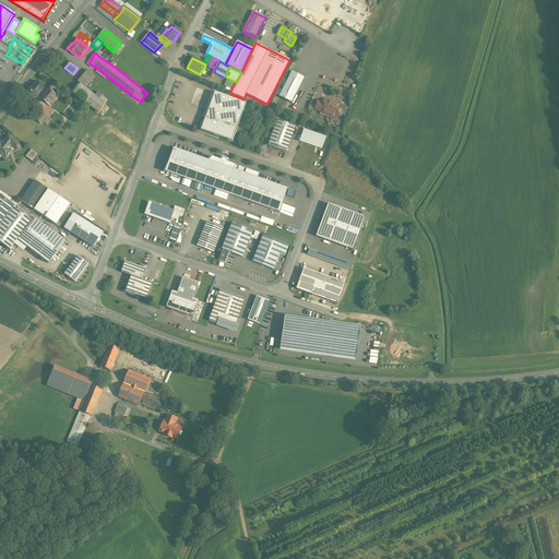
[(107,76),(97,69),(95,72),(105,79),(107,76)]
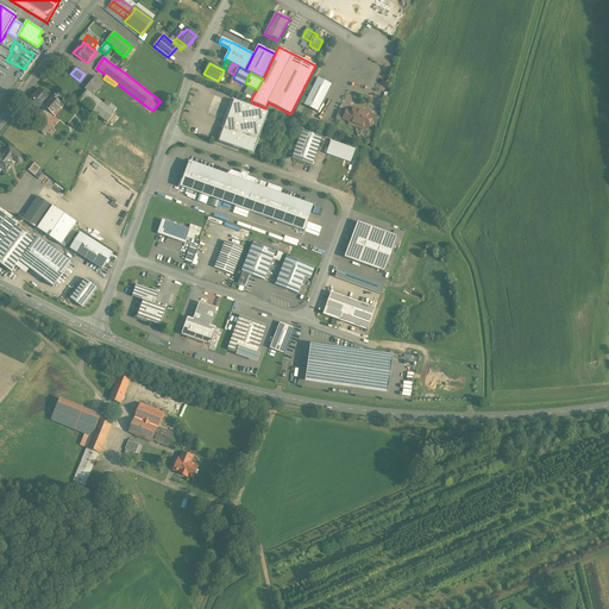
[(95,76),(85,89),(87,92),(93,96),(104,83),(95,76)]
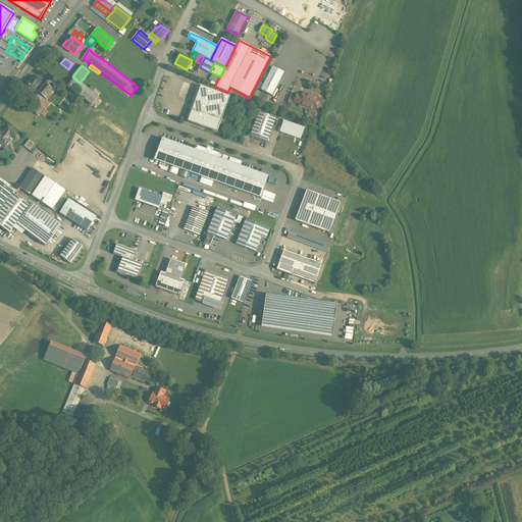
[(264,85),(261,90),(272,96),(283,72),(273,67),(264,85)]
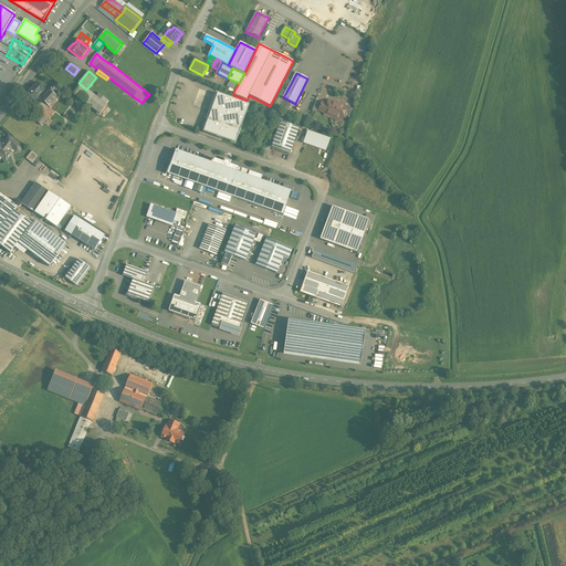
[(234,91),(239,83),(231,80),(227,87),(230,88),(230,87),(234,91)]
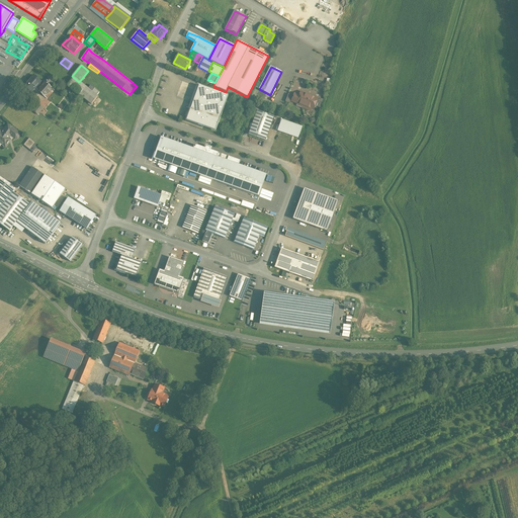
[(33,76),(24,86),(35,95),(38,92),(38,91),(34,88),(40,82),(33,76)]
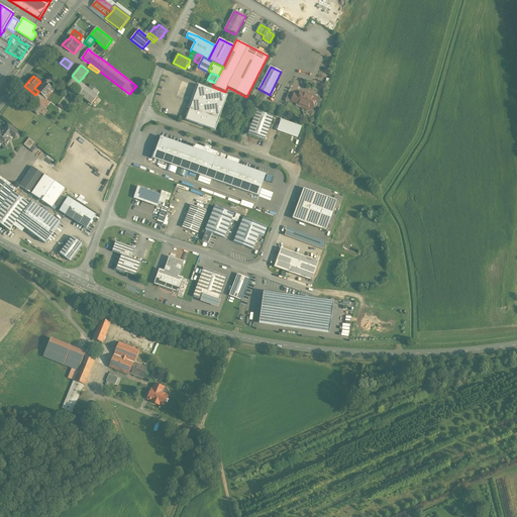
[(54,81),(48,76),(43,82),(45,84),(48,86),(54,81)]
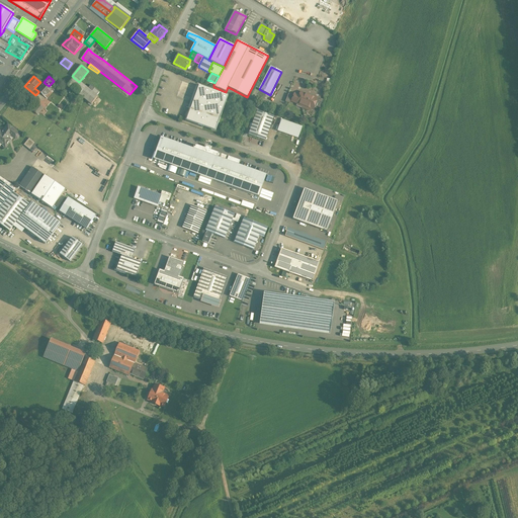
[(79,82),(74,78),(68,86),(83,98),(91,105),(98,97),(96,96),(88,89),(79,82)]
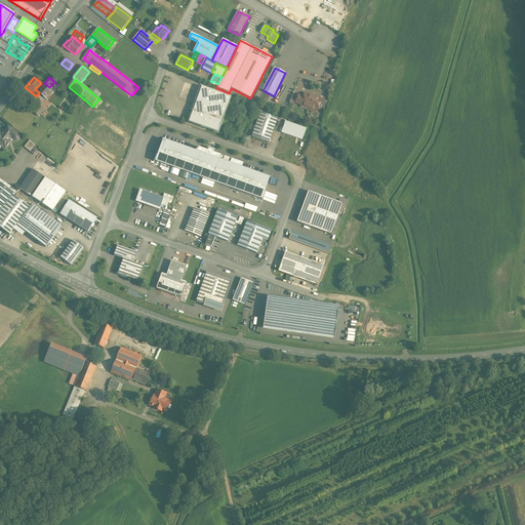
[(49,87),(46,85),(39,92),(39,93),(47,101),(55,91),(49,87)]
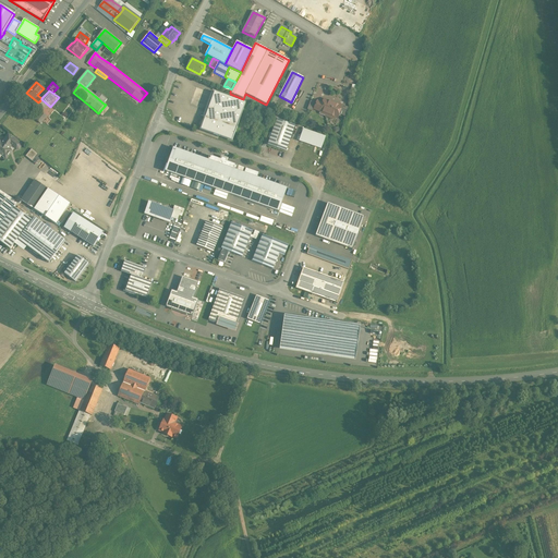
[(107,100),(97,92),(95,96),(104,104),(107,100)]
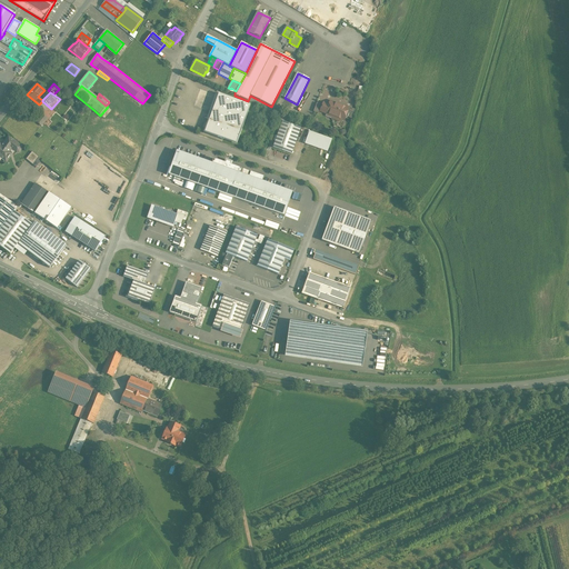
[(209,119),(218,95),(216,93),(207,119),(209,119)]
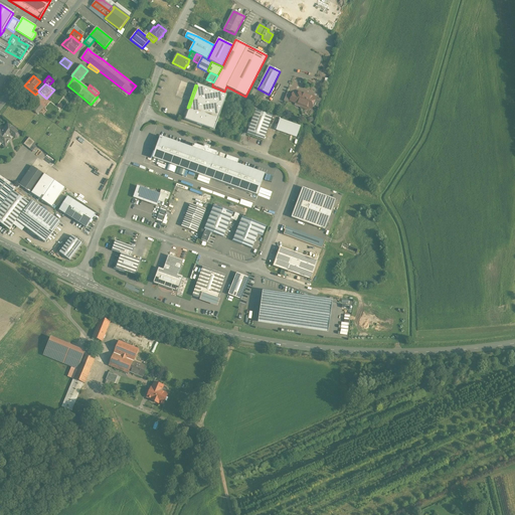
[(226,96),(198,86),(197,86),(189,108),(189,109),(188,113),(187,117),(186,120),(197,124),(214,130),(217,122),(226,96)]
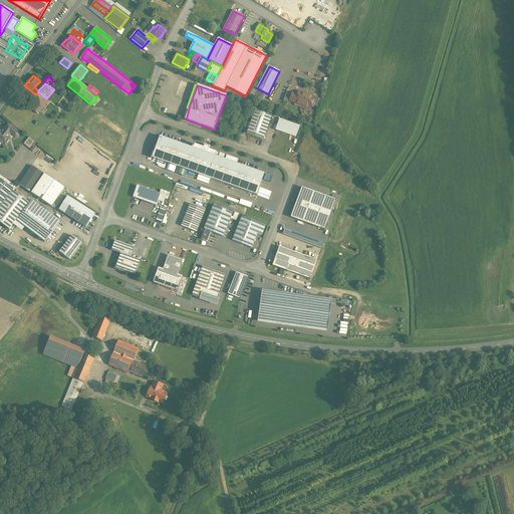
[(313,98),(298,92),(297,95),(296,95),(293,102),(295,102),(309,108),(313,98)]
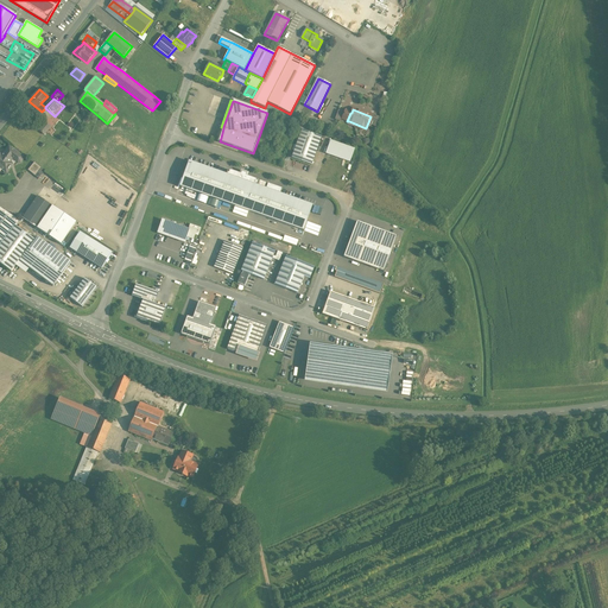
[(45,122),(38,130),(44,134),(46,132),(51,127),(45,122)]
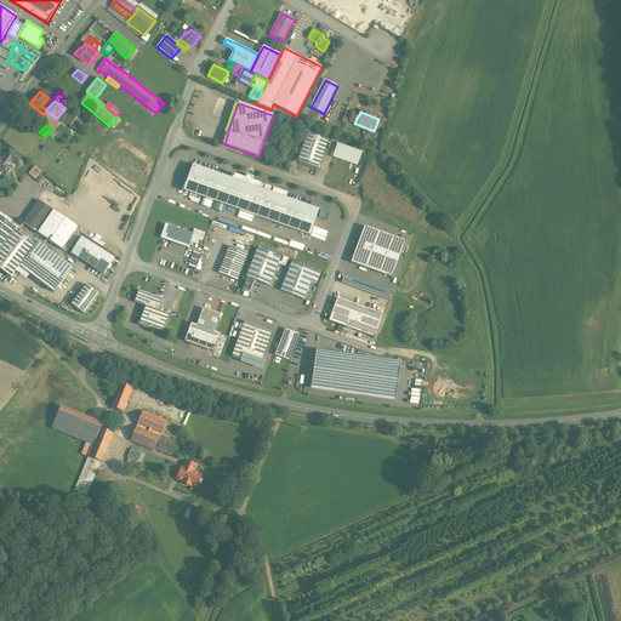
[(329,141),(308,134),(297,161),(318,169),(329,141)]
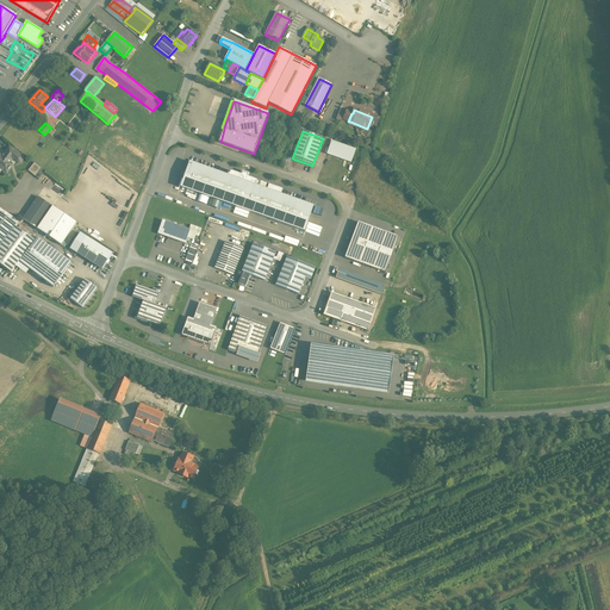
[(331,141),(327,155),(350,163),(355,150),(331,141)]
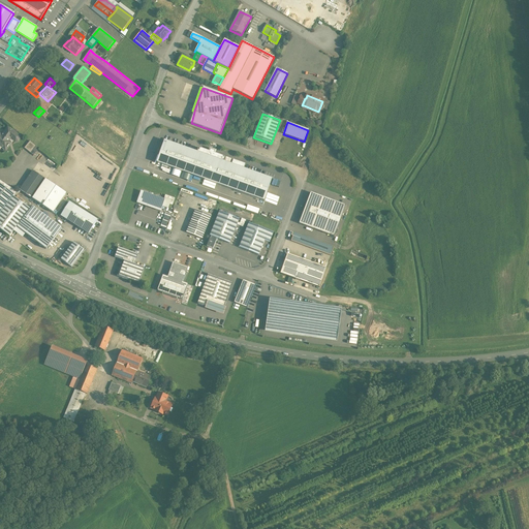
[(7,128),(0,137),(0,146),(2,148),(1,148),(5,151),(9,145),(7,143),(11,137),(12,139),(13,141),(16,143),(18,142),(20,139),(20,136),(7,128)]
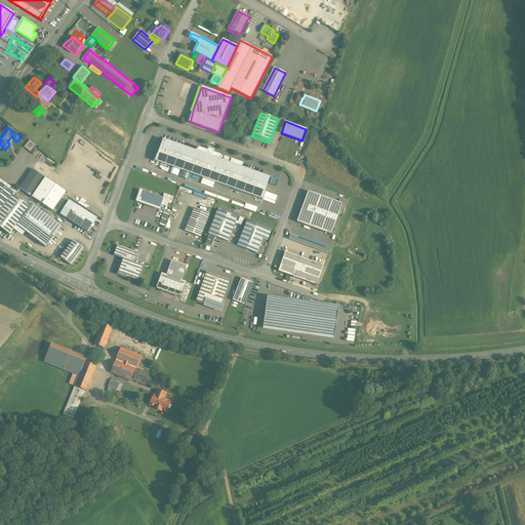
[(195,152),(163,139),(155,161),(261,200),(270,178),(195,152)]
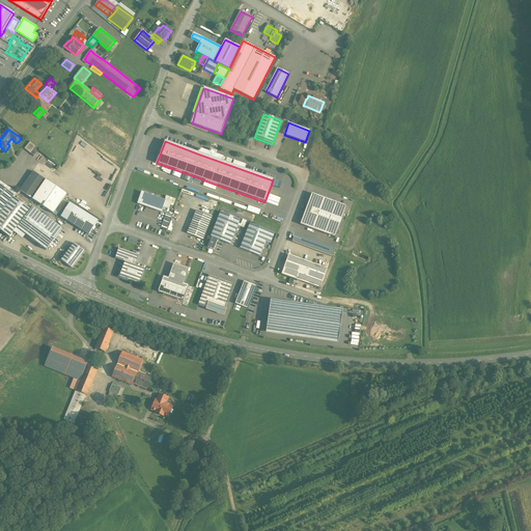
[(36,147),(30,142),(24,149),(30,154),(33,150),(36,147)]
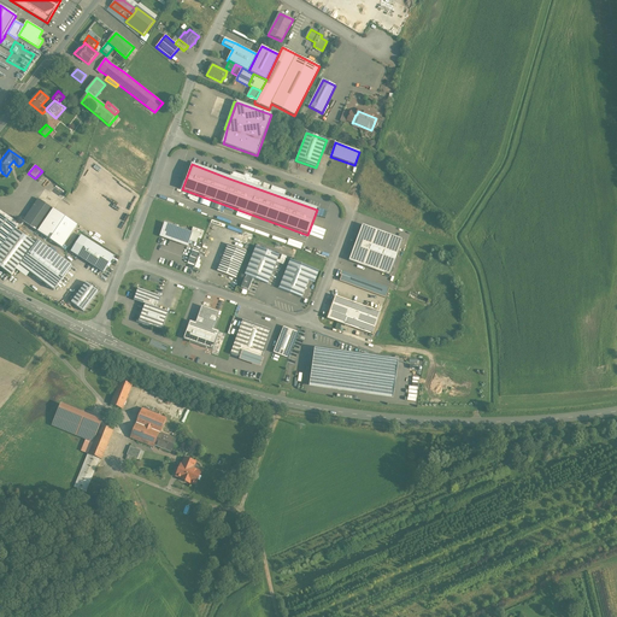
[(245,177),(231,172),(229,178),(260,189),(263,183),(250,178),(250,177),(245,175),(245,177)]
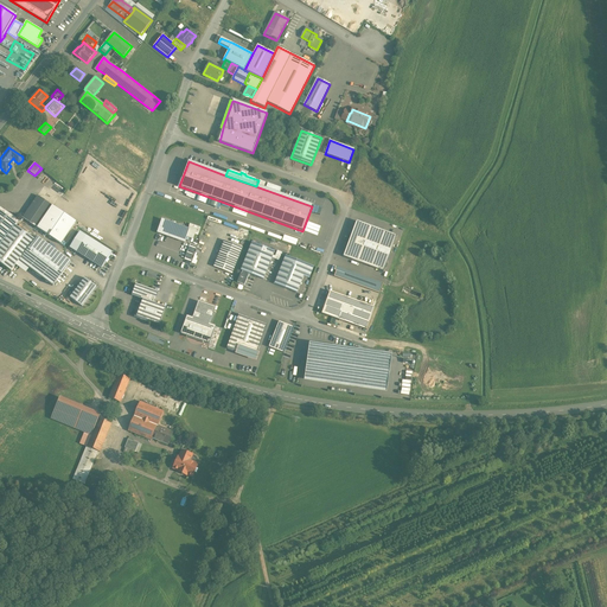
[(38,196),(23,218),(37,229),(52,206),(38,196)]
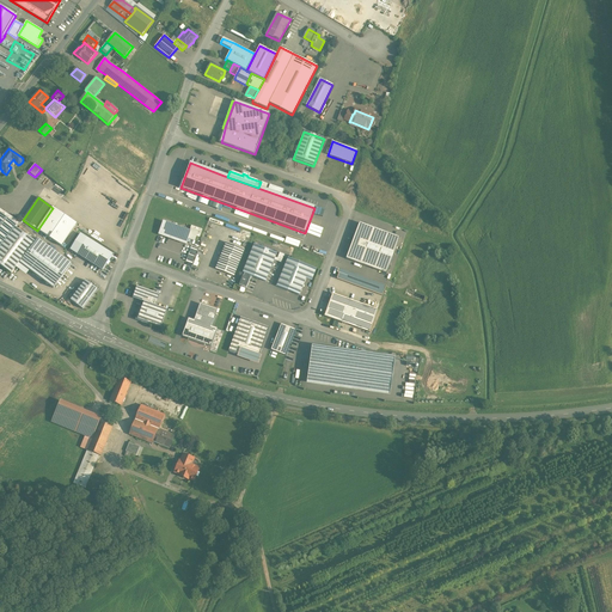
[(20,222),(0,208),(0,216),(16,228),(20,222)]
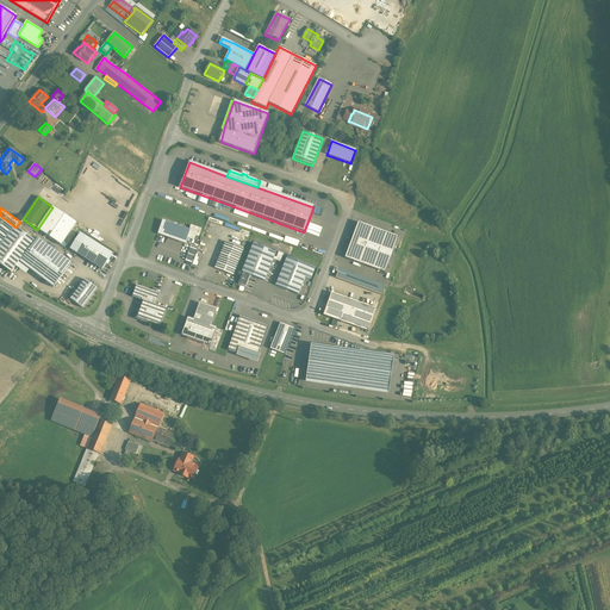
[(76,223),(53,207),(37,230),(61,246),(76,223)]
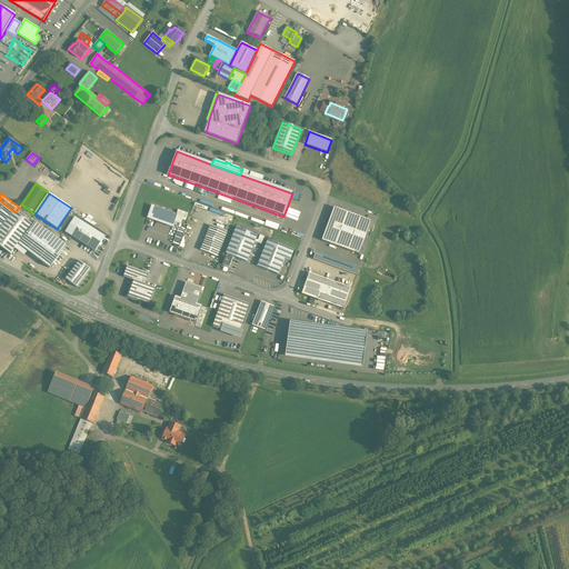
[(0,201),(0,231),(15,212),(0,201)]
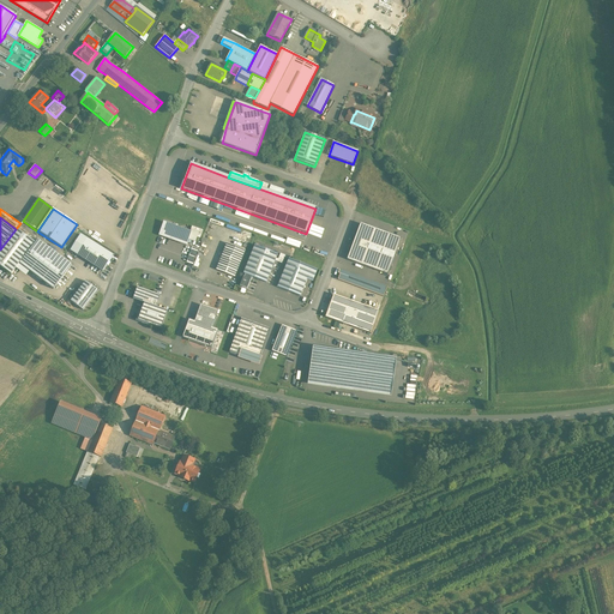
[(191,233),(164,223),(160,235),(186,246),(191,233)]
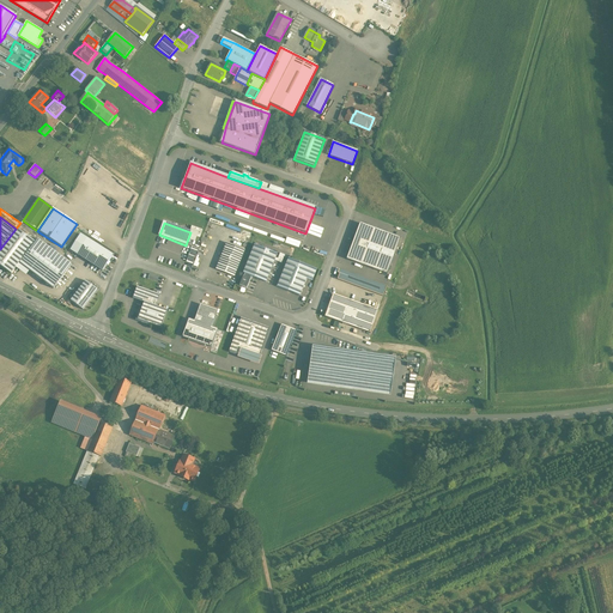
[(360,224),(346,260),(387,274),(400,238),(360,224)]
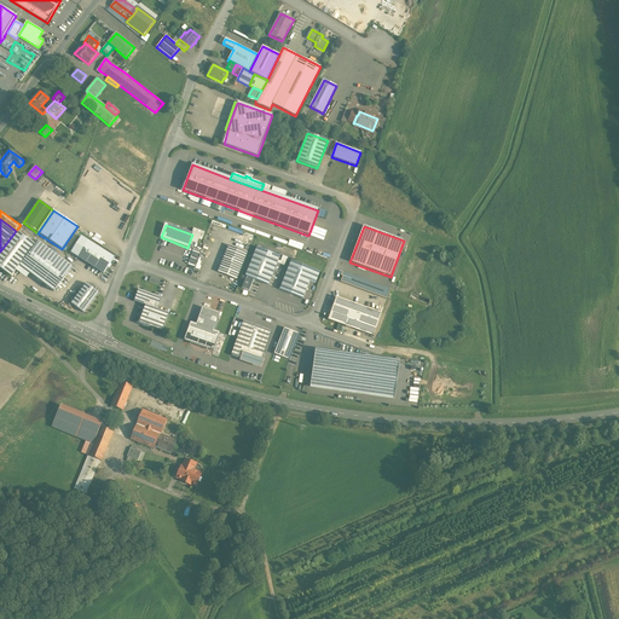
[(16,231),(0,252),(0,268),(11,277),(16,271),(19,266),(30,275),(55,293),(73,268),(38,242),(35,246),(16,231)]
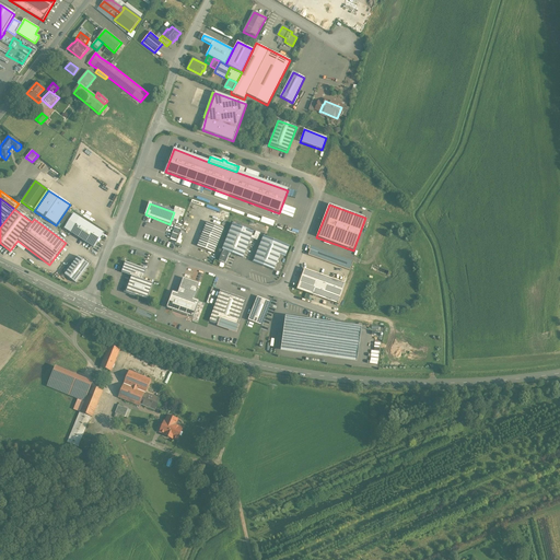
[(103,233),(73,214),(65,229),(94,247),(97,242),(98,243),(101,240),(100,238),(103,233)]
